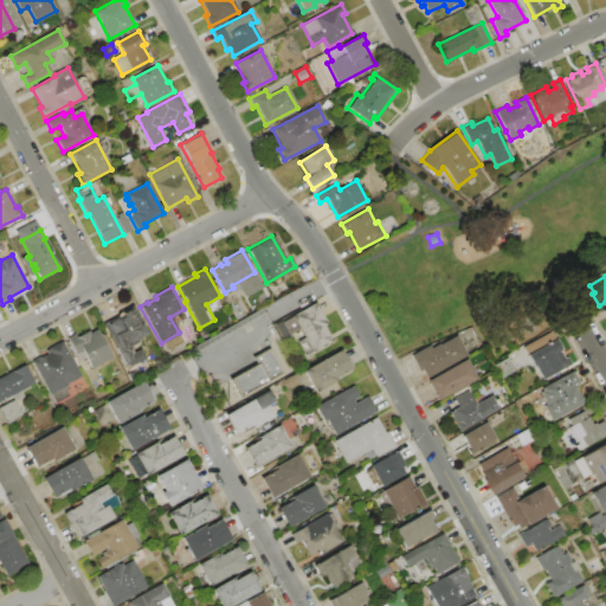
[(315,303),(327,323),(323,326),(331,341),(313,352),(300,329),(291,316),(315,303)]
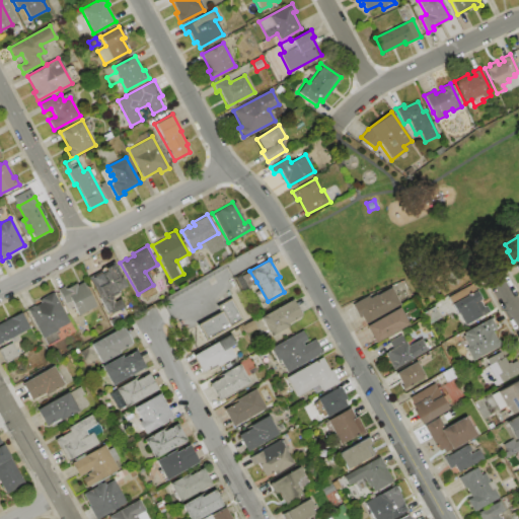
[(114,262),(124,281),(105,291),(113,302),(120,299),(124,306),(108,314),(87,277),(95,273),(95,274),(100,271),(99,269),(114,262)]
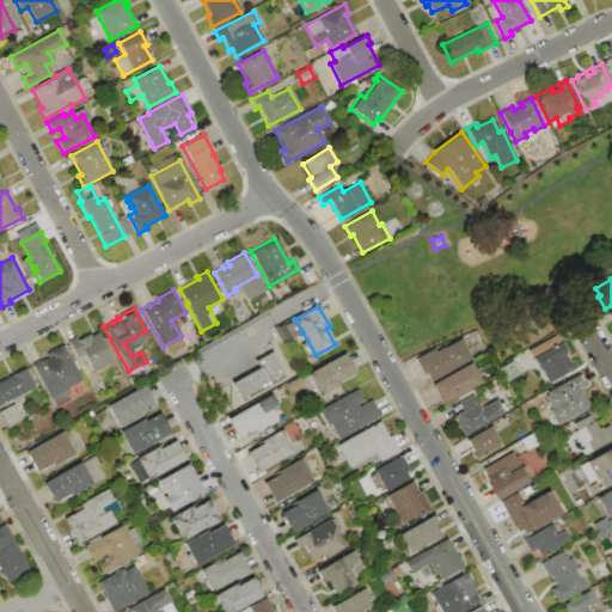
[(294,319),(303,332),(292,338),(285,325),(294,319)]
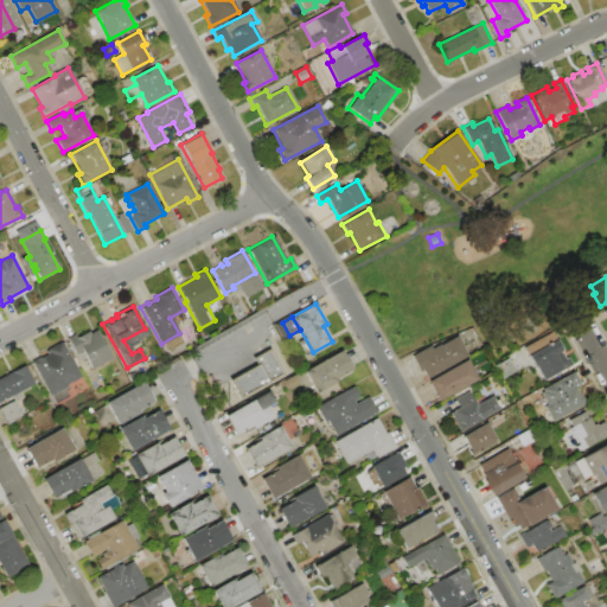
[(289,336),(291,337),(285,342),(275,325),(281,321),(282,323),(289,336)]
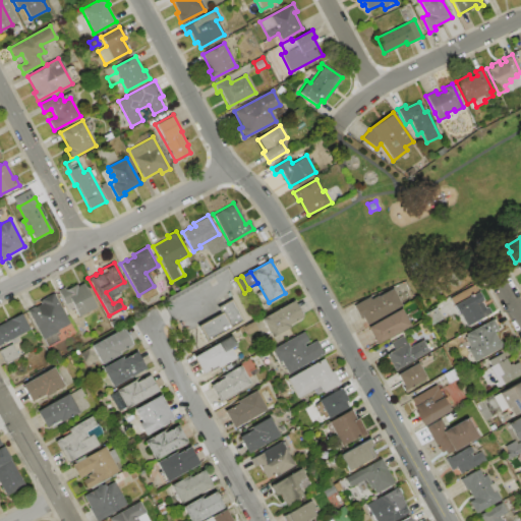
[(58,290),(67,285),(69,288),(75,285),(76,286),(82,283),(96,306),(78,316),(73,307),(69,309),(58,290)]
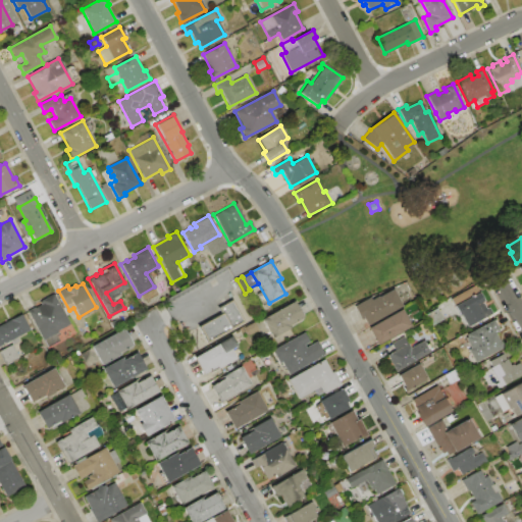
[(467,327),(460,314),(459,315),(450,300),(474,285),(490,314),(467,327)]
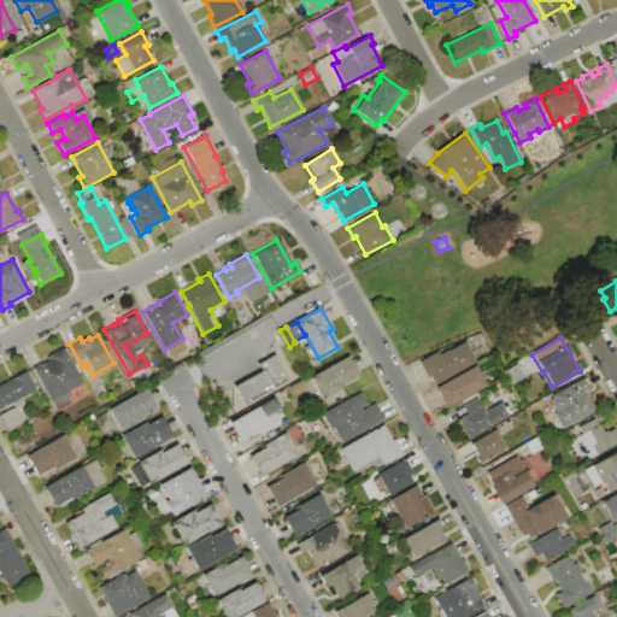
[(476,362),(435,386),(429,375),(427,376),(418,362),(438,351),(439,354),(447,350),(448,351),(465,341),(476,362)]
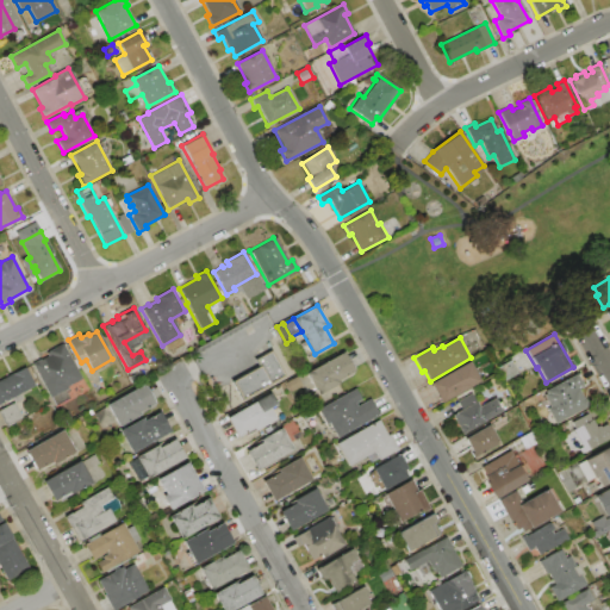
[(61,343),(81,378),(66,386),(66,387),(50,397),(31,362),(41,358),(42,359),(48,356),(45,353),(61,343)]
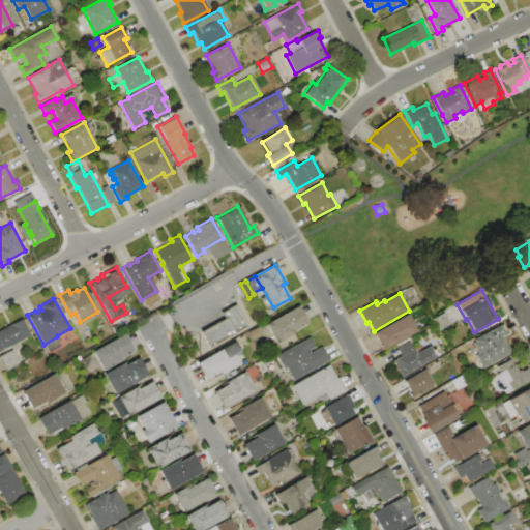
[(209,348),(201,332),(225,319),(221,313),(235,304),(247,326),(209,348)]
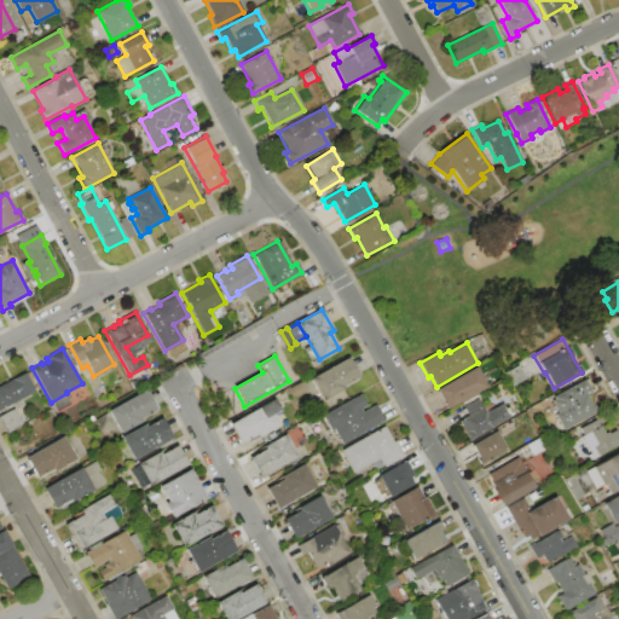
[(348,357),(359,377),(343,386),(345,388),(323,400),(311,379),(348,357)]
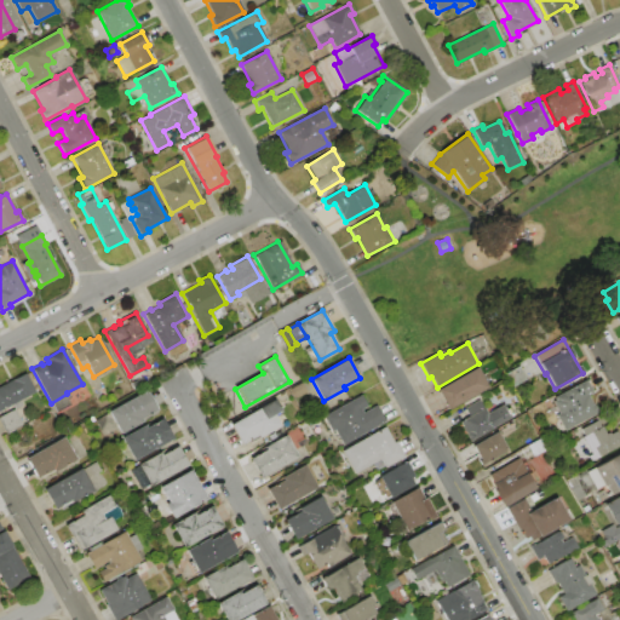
[(488,388),(448,409),(437,389),(476,367),(488,388)]
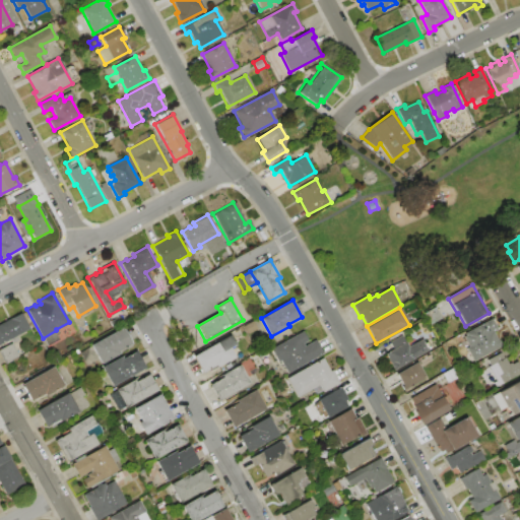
[(0,324),(20,313),(29,328),(0,344),(0,324)]
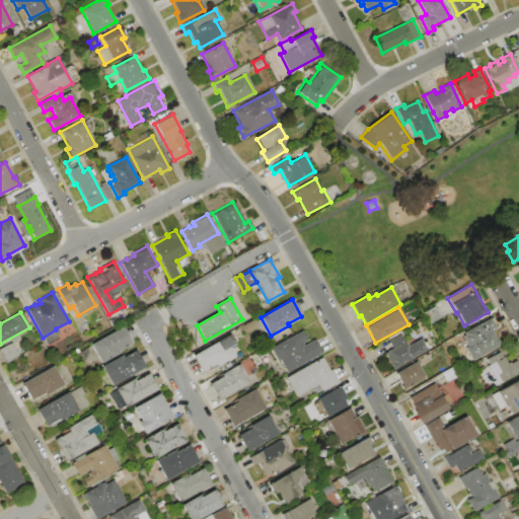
[(472,361),(464,348),(468,346),(462,337),(464,335),(463,332),(490,318),(496,329),(493,331),(500,345),(472,361)]
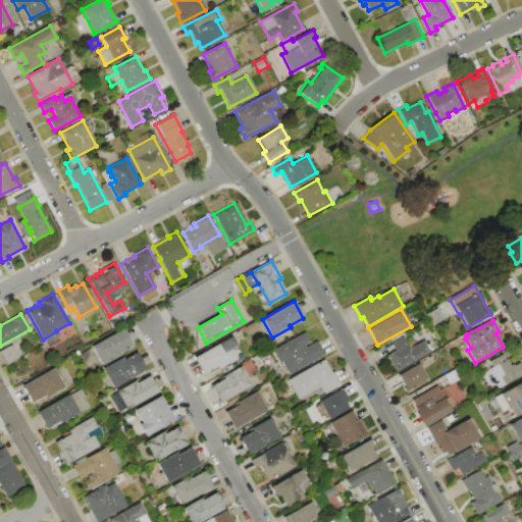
[(102,365),(91,346),(122,328),(132,345),(118,353),(119,356),(102,365)]
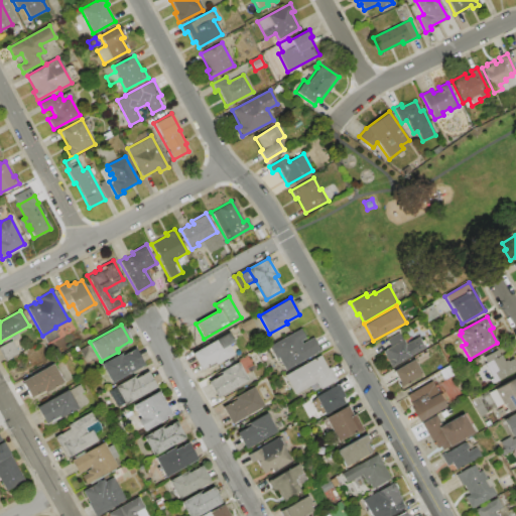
[(300,329),(305,339),(300,342),(302,344),(312,338),(320,351),(286,370),(279,358),(276,359),(269,347),(300,329)]
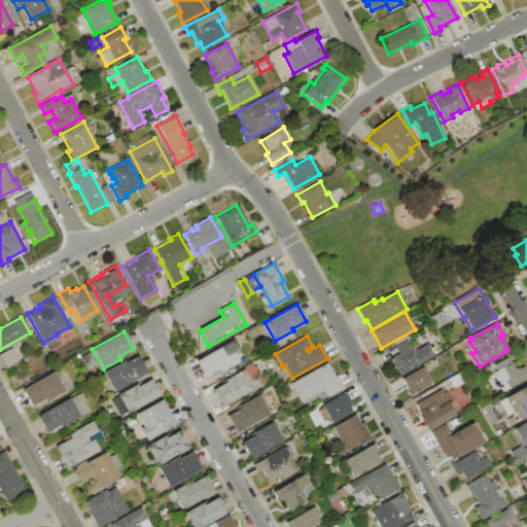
[(205,377),(196,361),(233,340),(238,349),(233,352),(238,361),(215,375),(213,373),(205,377)]
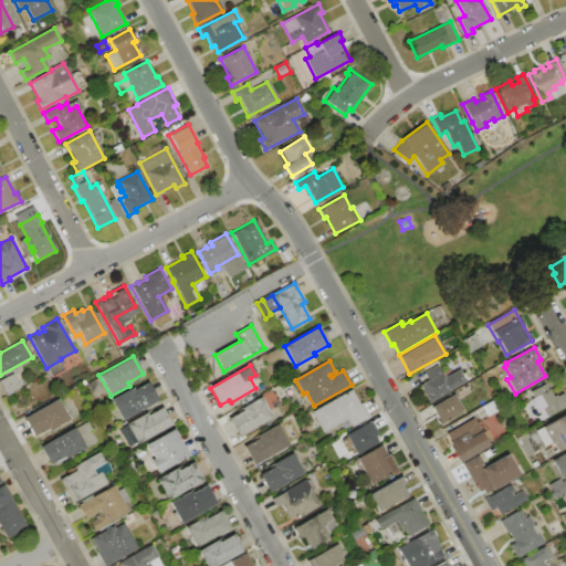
[(429,404),(419,386),(429,379),(425,373),(438,365),(444,377),(458,369),(465,384),(429,404)]
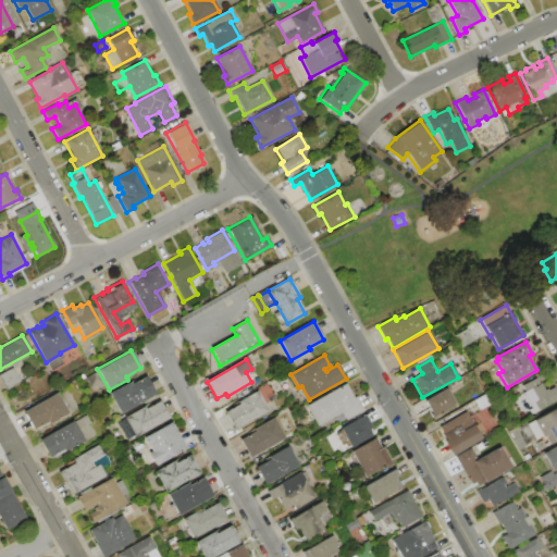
[(0,373),(13,367),(21,381),(5,390),(0,379),(0,373)]
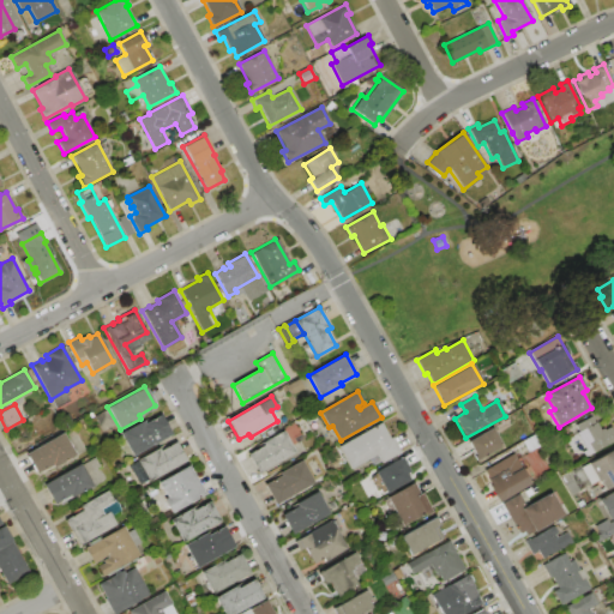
[(132,456),(120,434),(143,421),(144,423),(160,415),(170,434),(132,456)]
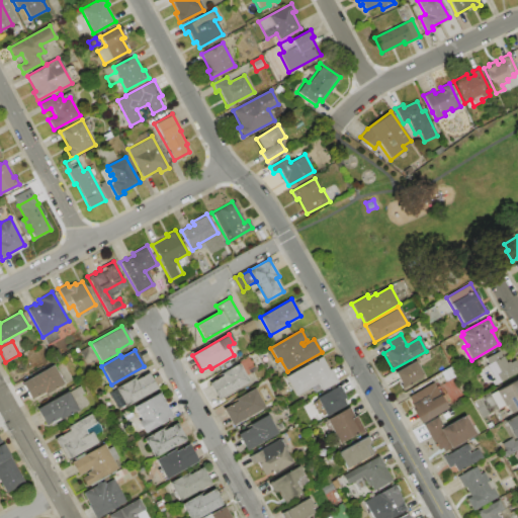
[(517,371),(496,383),(486,364),(487,364),(484,359),(498,351),(506,363),(514,359),(517,366),(517,371)]
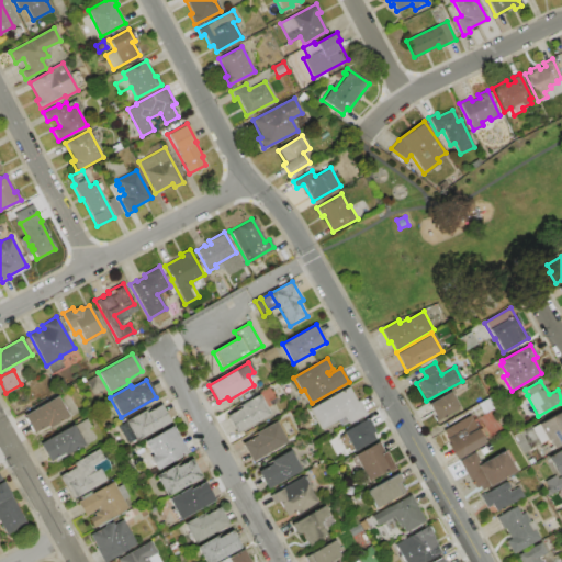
[(348,386),(357,401),(359,400),(367,414),(349,424),(349,423),(340,427),(337,420),(321,429),(310,408),(348,386)]
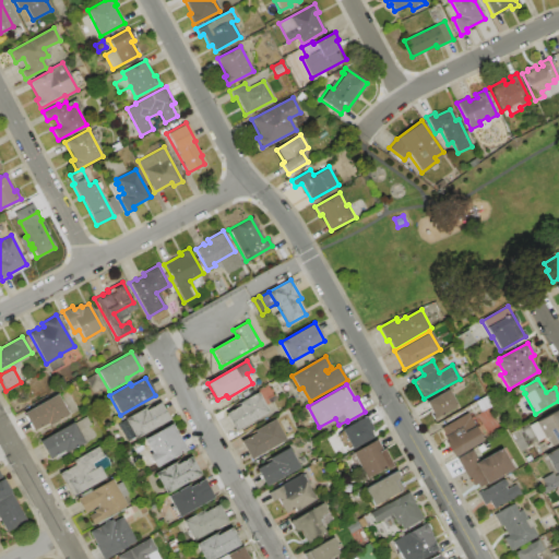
[(448,389),(459,406),(433,420),(431,415),(432,415),(425,401),(448,389)]
